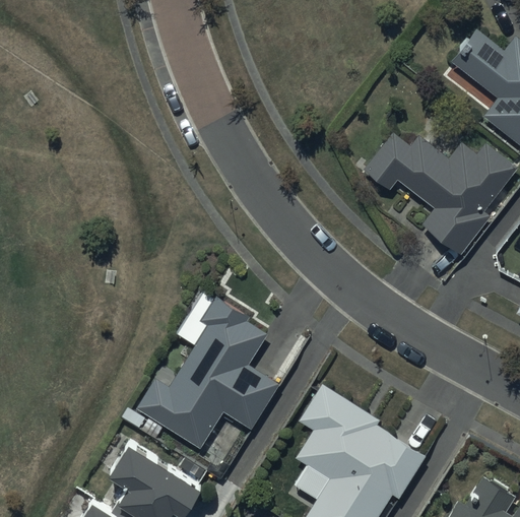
[(476,30),(452,63),(498,99),(483,117),(519,145),(519,39),(516,37),(504,51),(476,30)]
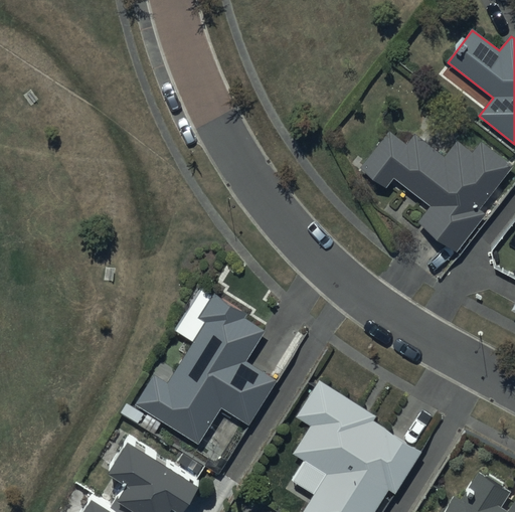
[(430,207),(418,221),(456,251),(486,214),(480,209),(514,168),(482,142),(473,153),(458,140),(444,157),(415,134),(405,145),(389,131),(360,167),(386,188),(394,178),(430,207)]
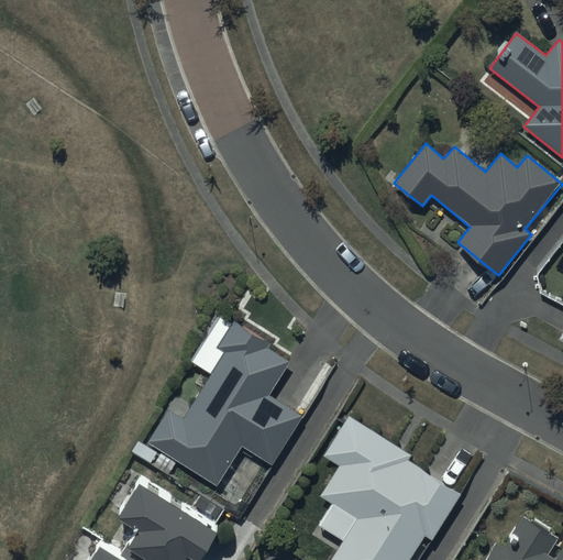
[(139,441),(132,452),(172,476),(179,464),(217,486),(213,492),(236,506),(260,469),(236,454),(242,446),(274,465),(304,417),(271,396),(290,363),(267,349),(271,344),(234,322),(233,325),(220,317),(192,362),(210,373),(183,418),(169,410),(147,447),(139,441)]
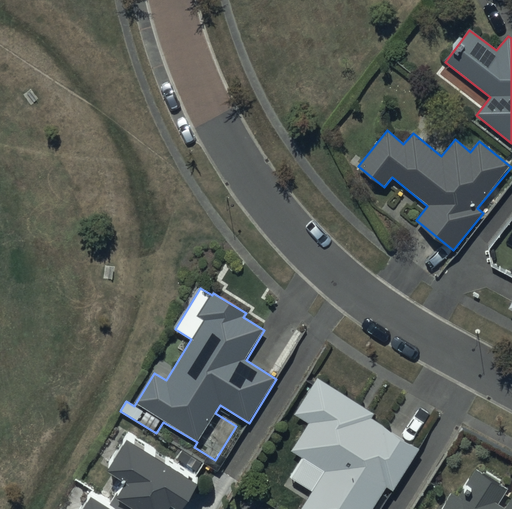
[(312,492),(301,508),(373,508),(386,488),(392,492),(419,448),(372,419),(375,414),(317,378),(294,415),(308,424),(291,450),(302,457),(289,478),(312,492)]
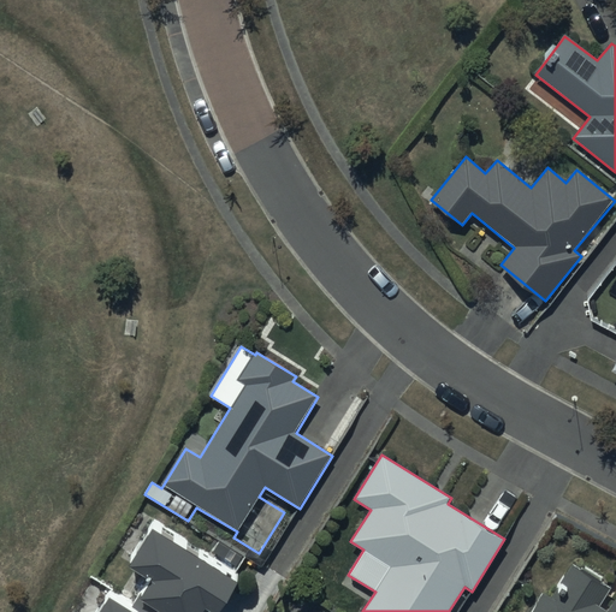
[(150,577),(138,594),(165,611),(202,611),(207,605),(217,611),(219,611),(241,577),(157,522),(130,564),(150,577)]
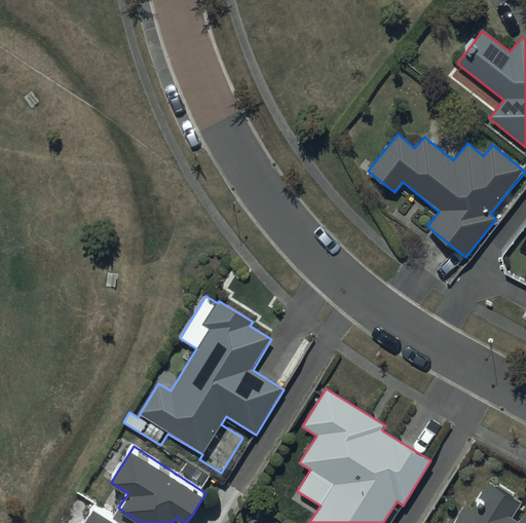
[(525,522),(525,511),(519,522),(516,522),(510,518),(521,500),(489,481),(479,498),(483,501),(475,515),(462,507),(452,522),(525,522)]
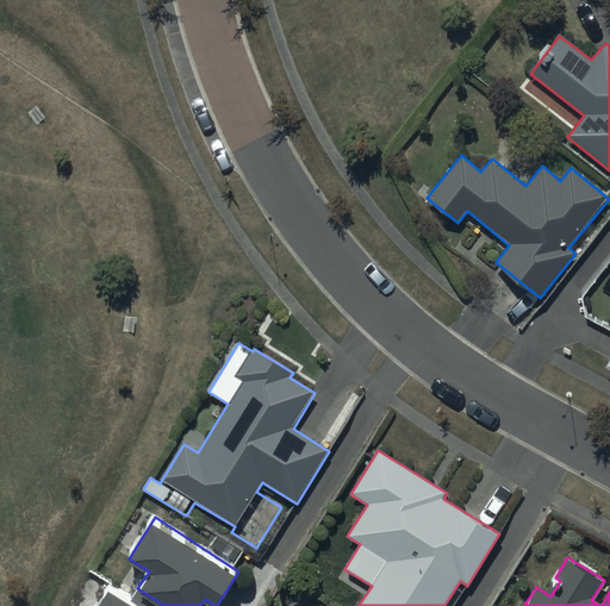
[(136,605),(109,588),(97,605),(136,605)]
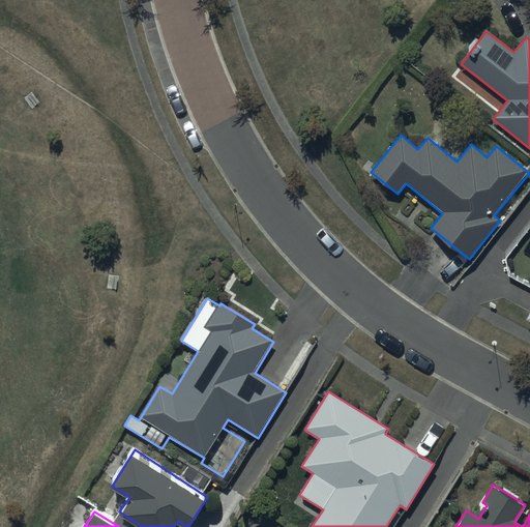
All buildings are outlined.
